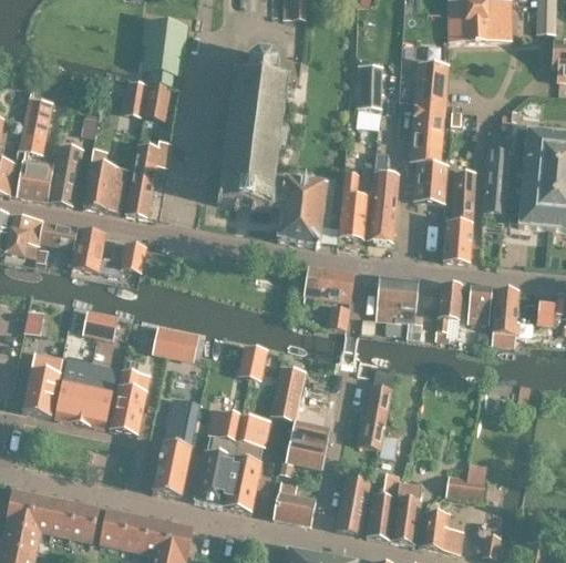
[(284,0),(284,19),(308,19),(308,0),(284,0)]
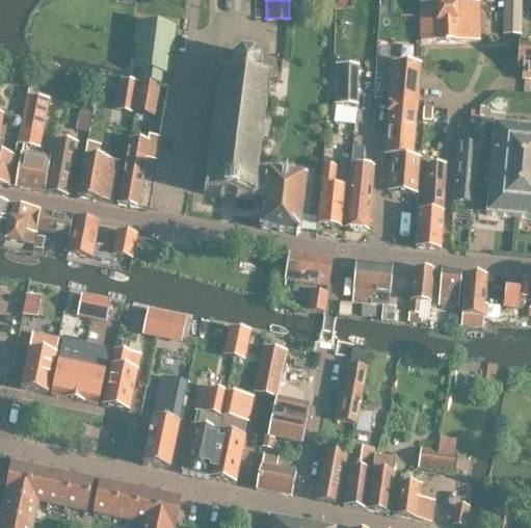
[(421,0),(422,38),(480,37),(479,0),(421,0)]
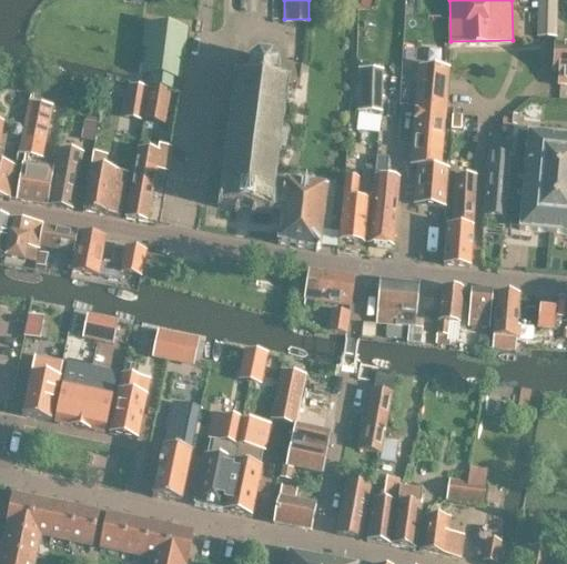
[(538,20),(538,33),(543,33),(556,33),(557,4),(538,4),(538,20)]
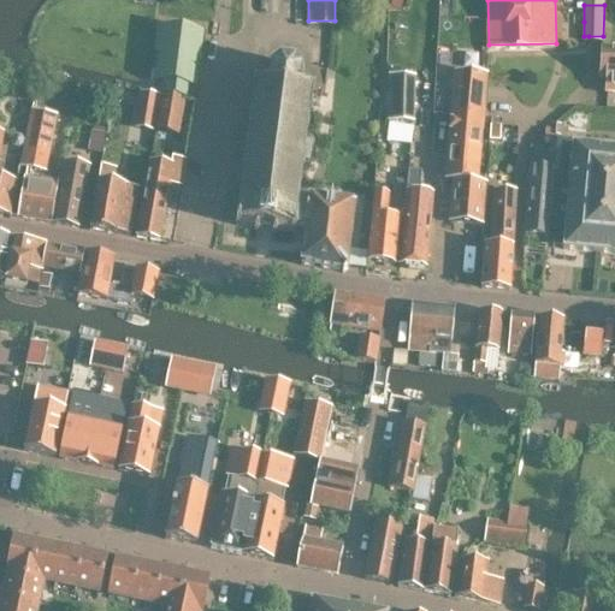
[(187,77),(196,79),(203,28),(161,22),(154,73),(167,75),(165,88),(185,90),(187,77)]
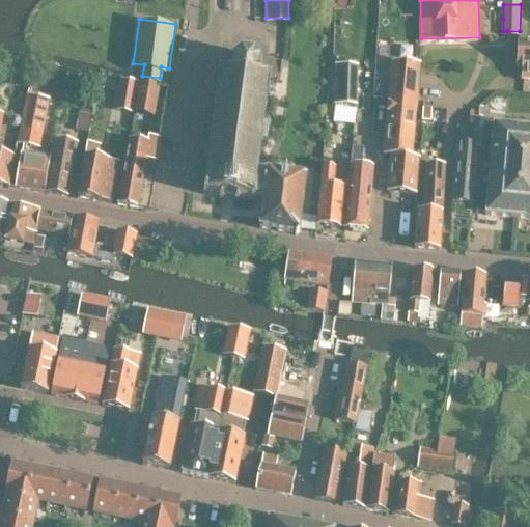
[(529,38),(518,38),(517,64),(522,64),(522,76),(529,76),(529,38)]
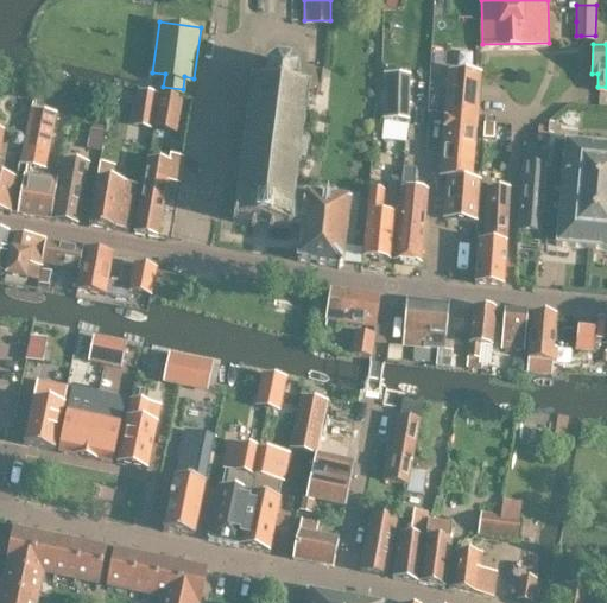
[(233,214),(233,217),(238,219),(239,216),(252,219),(252,222),(273,224),(273,221),(288,223),(291,224),(292,221),(302,222),(305,194),(295,191),(297,176),(298,176),(298,172),(297,172),(299,157),(301,157),(302,154),(307,156),(309,137),(304,137),(304,134),(302,134),(304,119),(305,119),(307,115),(304,115),(307,100),(309,100),(309,96),(307,96),(308,89),(310,89),(310,87),(322,89),(324,71),(301,68),(299,67),(298,68),(292,61),(293,59),(291,58),(290,59),(279,57),(278,56),(276,57),(276,58),(270,64),(267,63),(266,64),(254,62),(252,77),(254,77),(252,89),(251,88),(250,93),(252,93),(250,108),(247,108),(247,110),(250,112),(247,127),(245,126),(245,129),(247,131),(245,145),(242,145),(242,148),(245,148),(242,164),(240,164),(240,167),(241,169),(240,183),(238,183),(236,186),(239,186),(236,202),(235,202),(234,205),(236,205),(235,214),(233,214)]
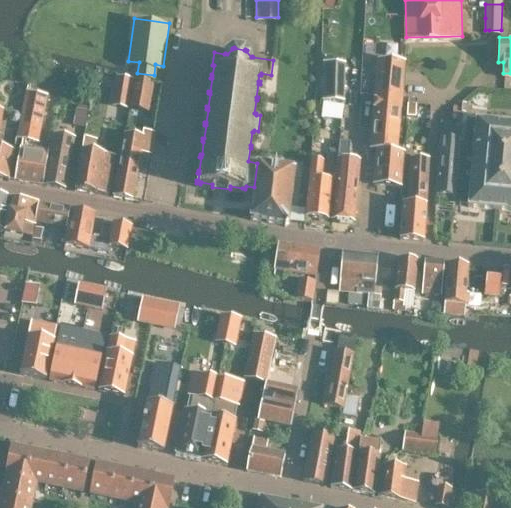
[(405,61),(404,58),(379,56),(371,145),(378,146),(375,180),(401,182),(403,148),(397,147),(405,61)]
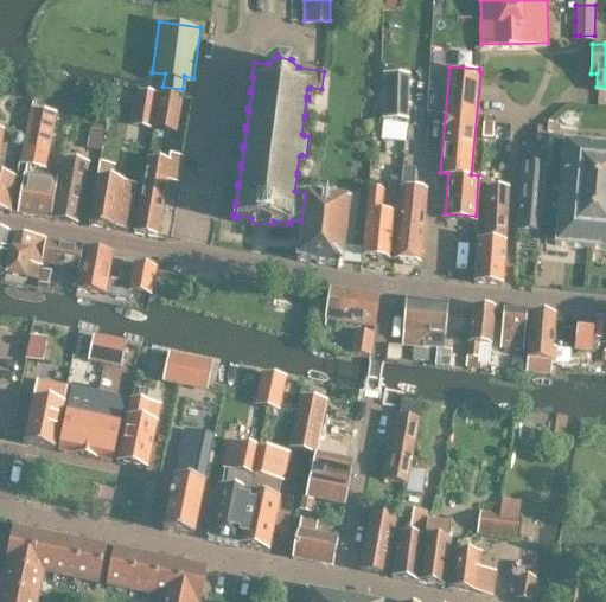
[(383,82),(382,115),(408,116),(409,82),(383,82)]
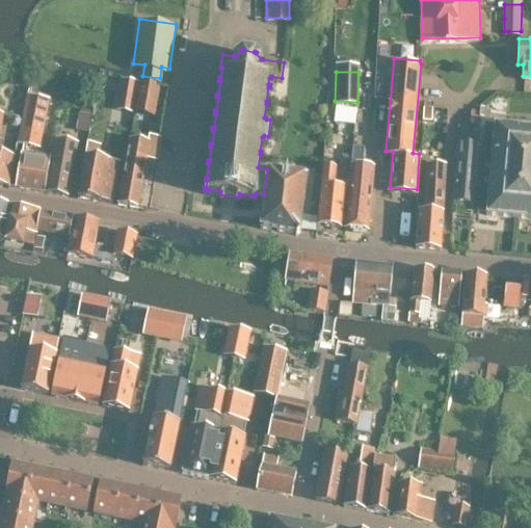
[(136,79),(123,77),(120,91),(134,94),(136,79)]
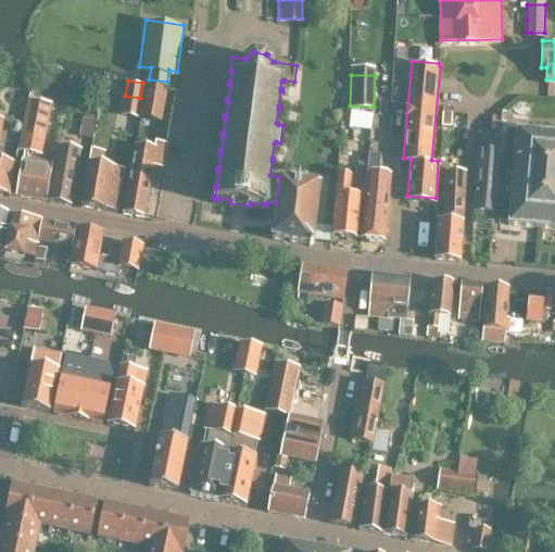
[(141,113),(140,114),(162,118),(168,86),(147,82),(147,86),(141,113)]
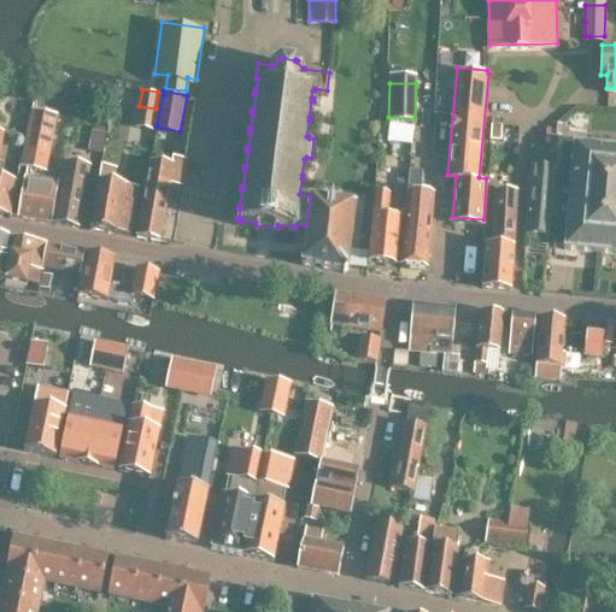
[(22,159),(46,164),(57,109),(33,104),(22,159)]
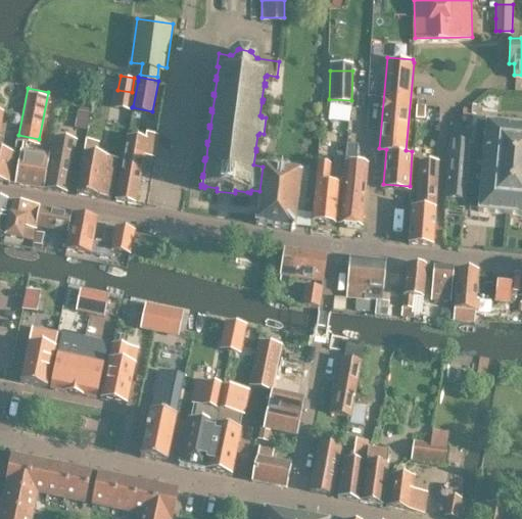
[(331,118),(349,121),(351,105),(351,103),(333,101),(331,118)]
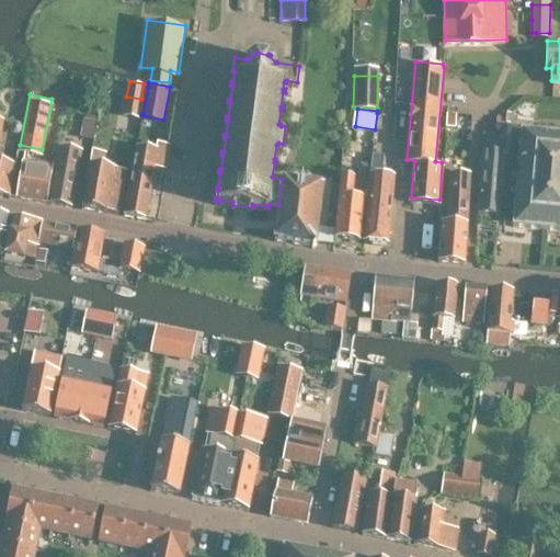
[(15,162),(0,159),(0,143),(0,144),(4,116),(0,115),(0,191),(9,193),(15,162)]
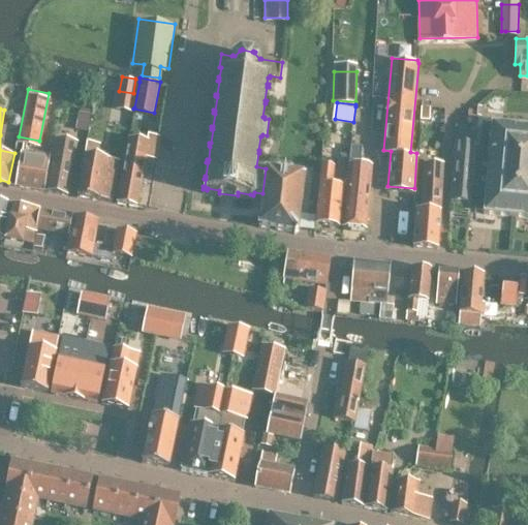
[(79,110),(76,125),(88,127),(91,112),(90,112),(80,110),(79,110)]
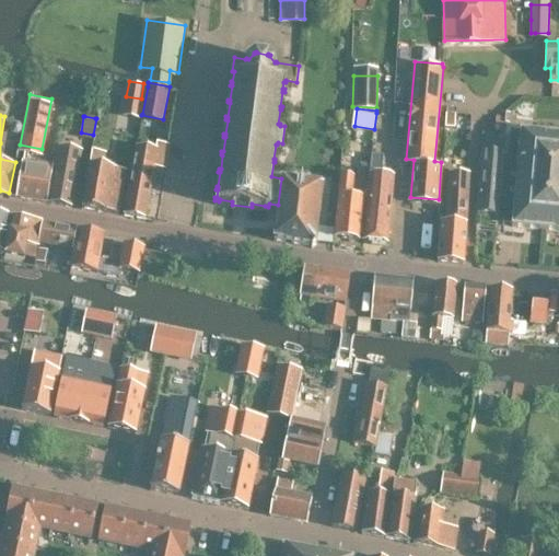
[(503,153),(500,193),(505,194),(502,220),(512,221),(512,223),(558,227),(558,130),(521,127),(521,129),(511,128),(509,154),(503,153)]
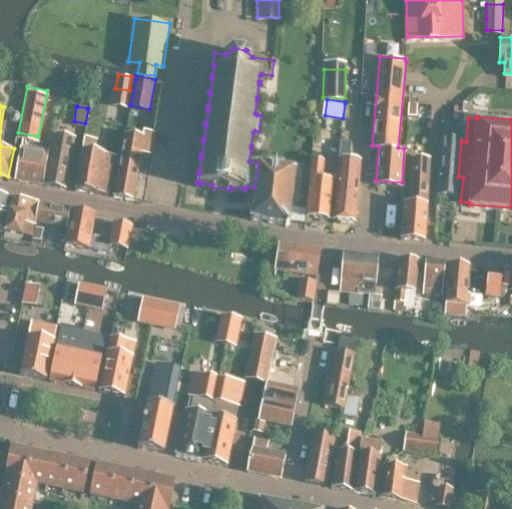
[(125,130),(114,193),(132,195),(141,149),(150,151),(154,129),(145,127),(144,134),(138,132),(125,130)]
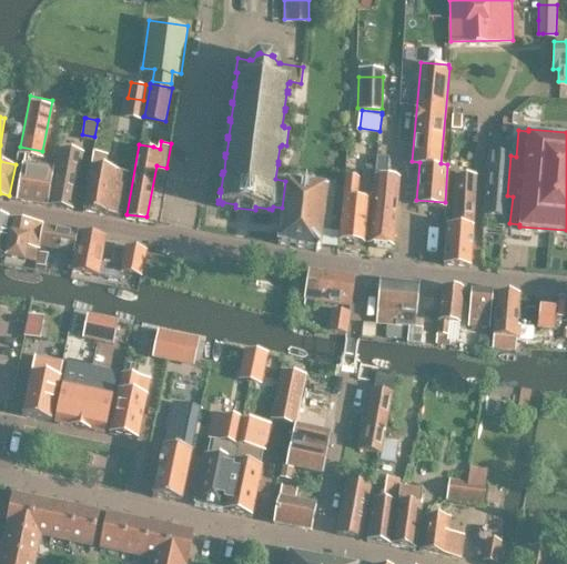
[(73,205),(83,149),(59,144),(49,201),(73,205)]
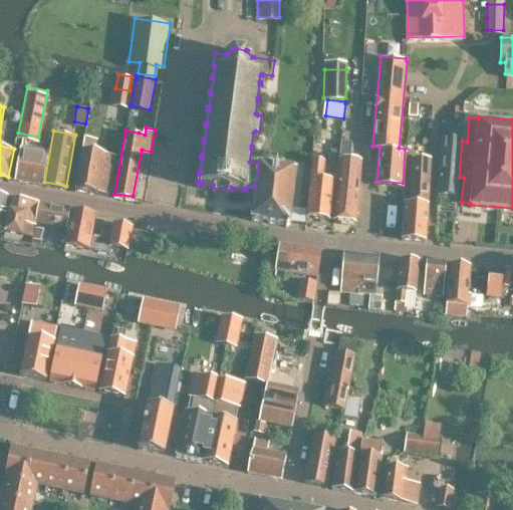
[(443,134),(439,191),(456,193),(461,136),(443,134)]
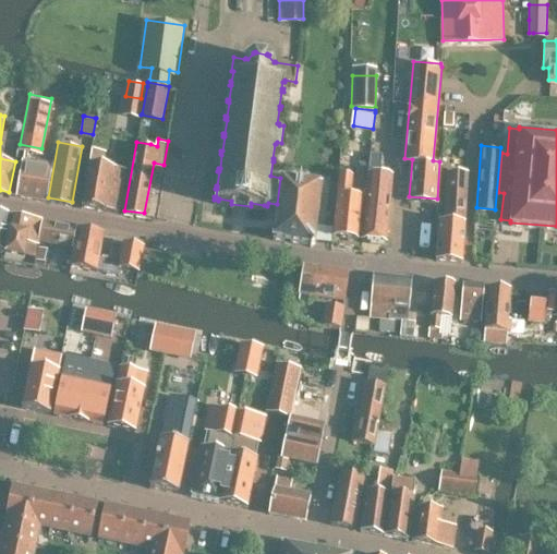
[(83,204),(119,209),(128,167),(104,161),(106,148),(93,146),(91,159),(92,159),(83,204)]
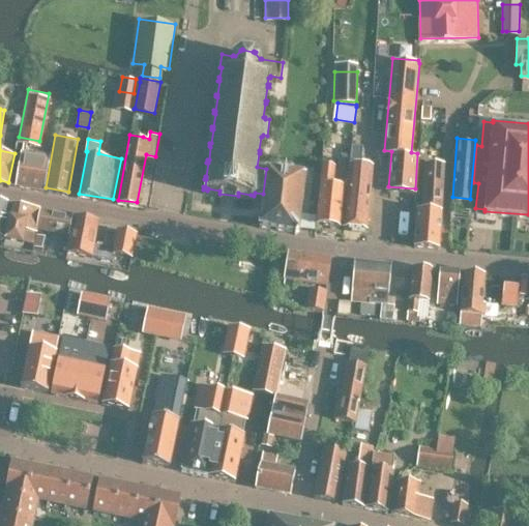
[(352,144),(345,224),(368,226),(373,164),(361,163),(363,145),(352,144)]
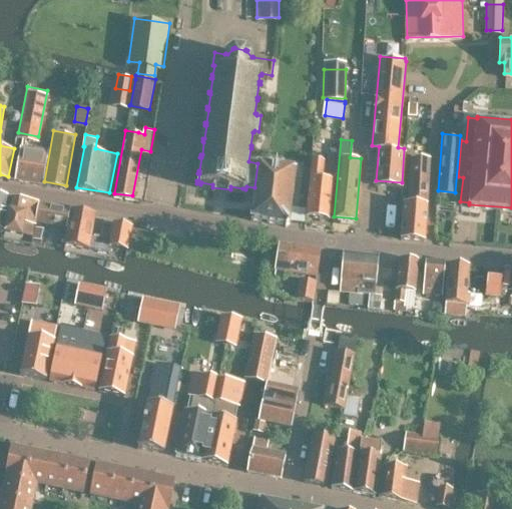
[(42,182),(42,180),(47,157),(49,146),(34,144),(34,145),(20,143),(19,153),(14,177),(42,182)]
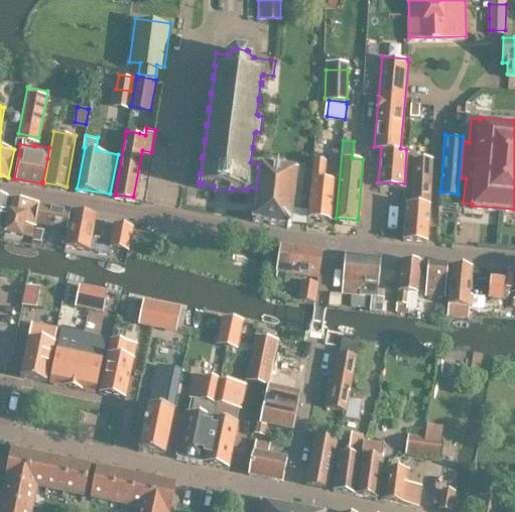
[(426,239),(432,157),(430,157),(413,156),(411,202),(406,201),(403,237),(426,239)]
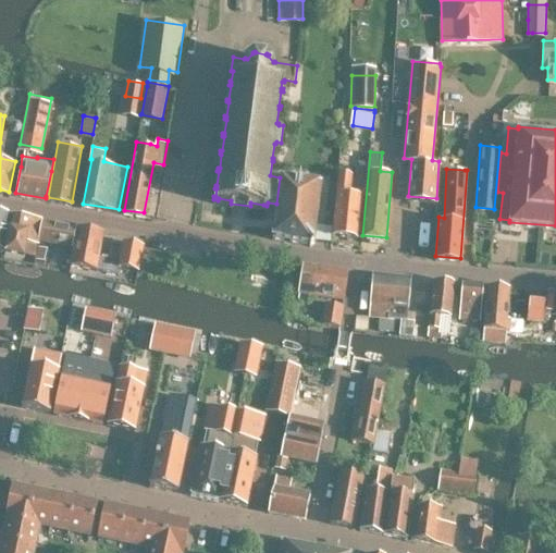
[(350,193),(353,173),(338,172),(333,232),(358,235),(362,194),(350,193)]
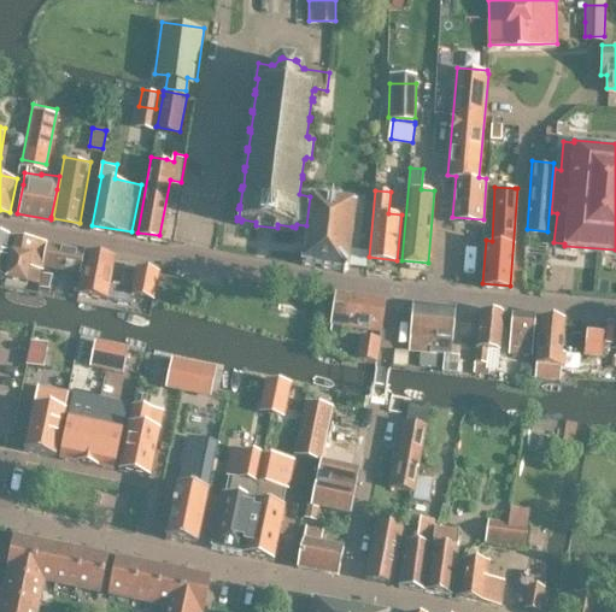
[(310,196),(306,225),(301,260),(344,268),(344,269),(350,265),(348,263),(350,263),(357,202),(310,196)]
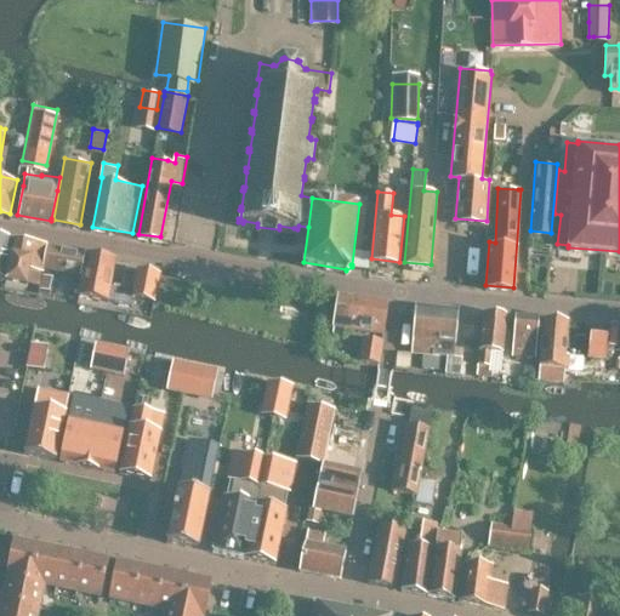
[(0,273),(6,275),(13,235),(0,233),(0,273)]
